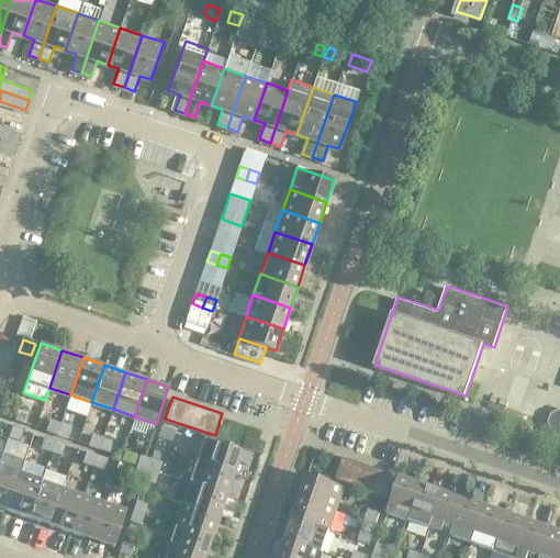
[(559,400),(549,404),(546,413),(551,425),(559,427),(559,400)]
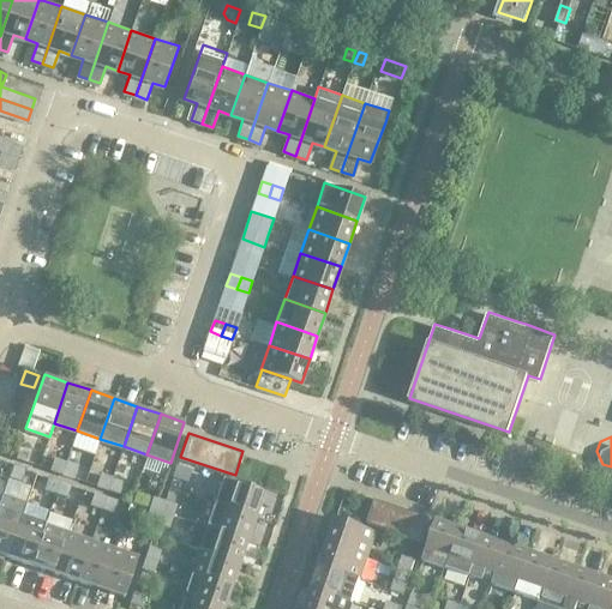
[(21,445),(17,456),(29,460),(33,448),(21,445)]
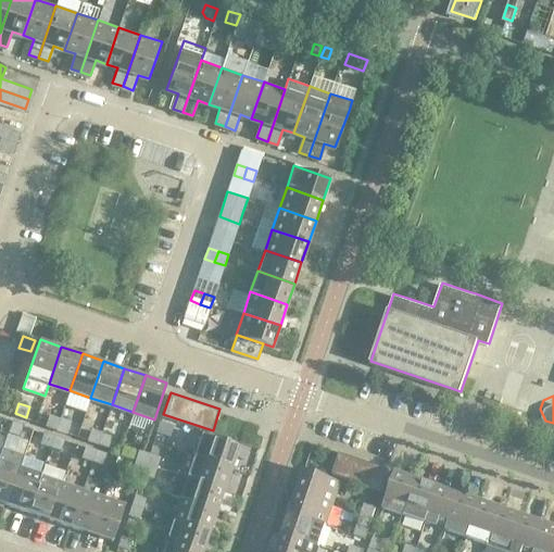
[(50,414),(47,424),(57,428),(61,417),(50,414)]
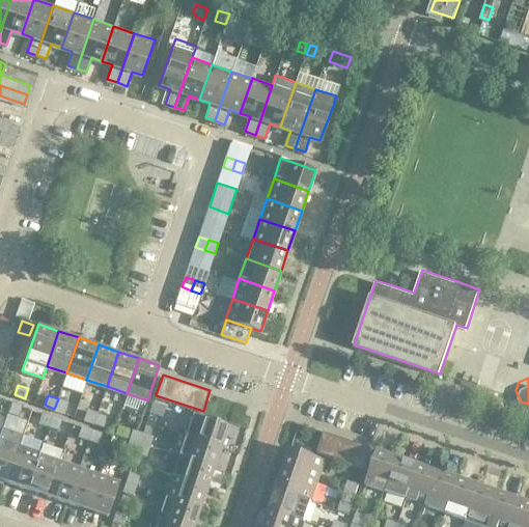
[(67,401),(58,398),(54,409),(64,412),(67,401)]
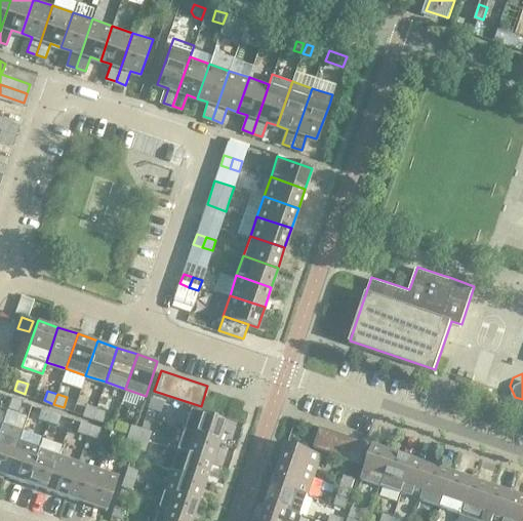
[(22,400),(12,396),(9,406),(18,409),(22,400)]
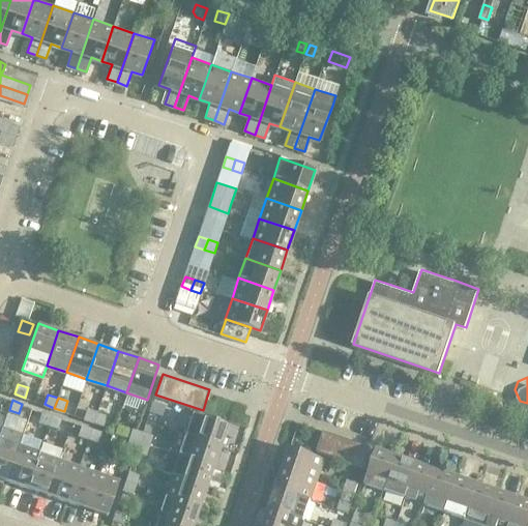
[(164,403),(153,400),(150,409),(160,413),(164,403)]
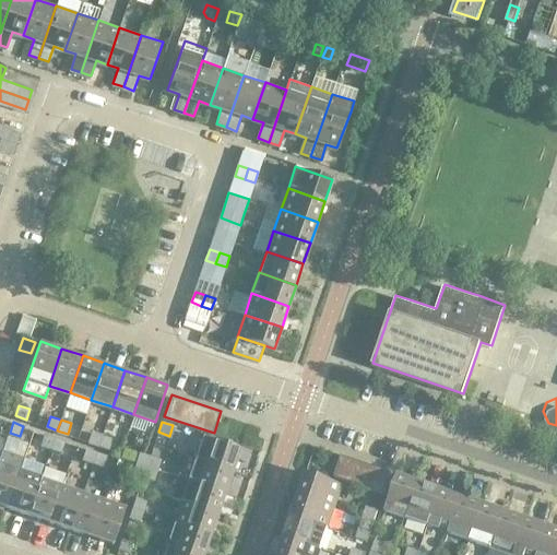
[(93,430),(90,441),(99,445),(103,434),(93,430)]
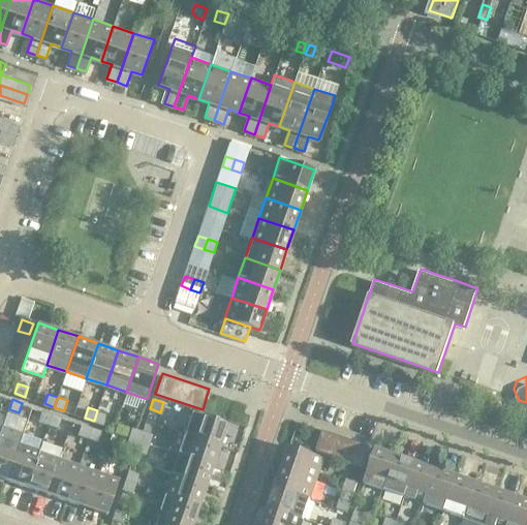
[(52,413),(42,409),(39,420),(49,423),(52,413)]
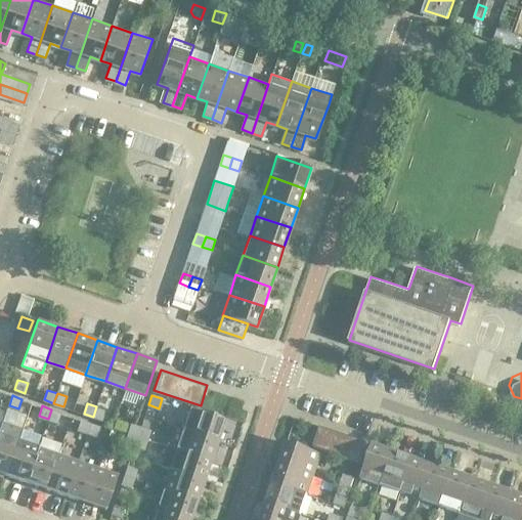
[(106,409),(96,406),(93,417),(102,420),(106,409)]
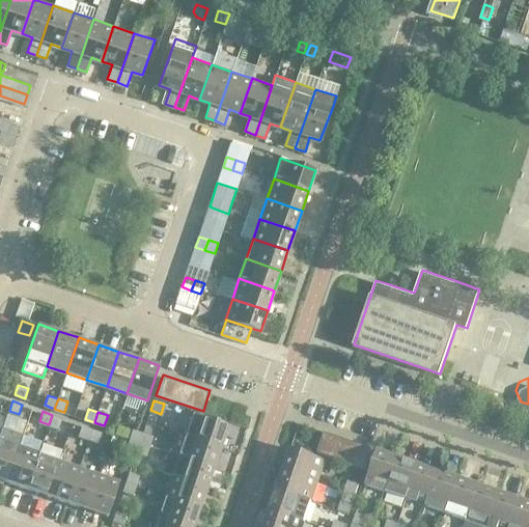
[(193,413),(186,434),(221,446),(228,425),(193,413)]
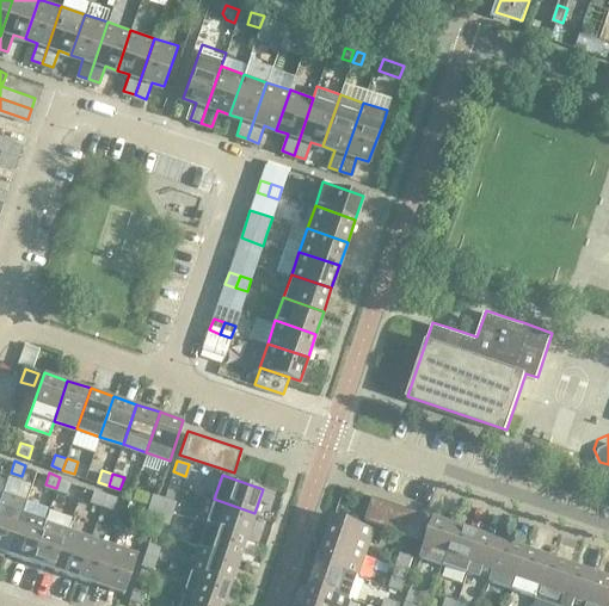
[(72,481),(60,477),(56,488),(67,493),(72,481)]
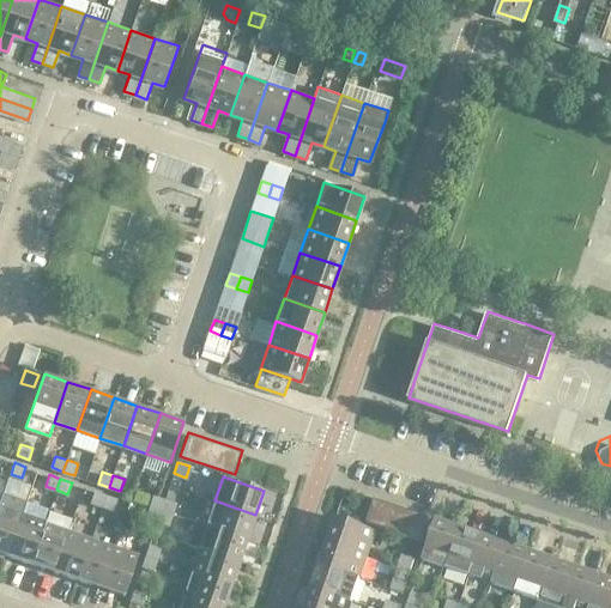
[(138,486),(133,499),(146,504),(151,491),(138,486)]
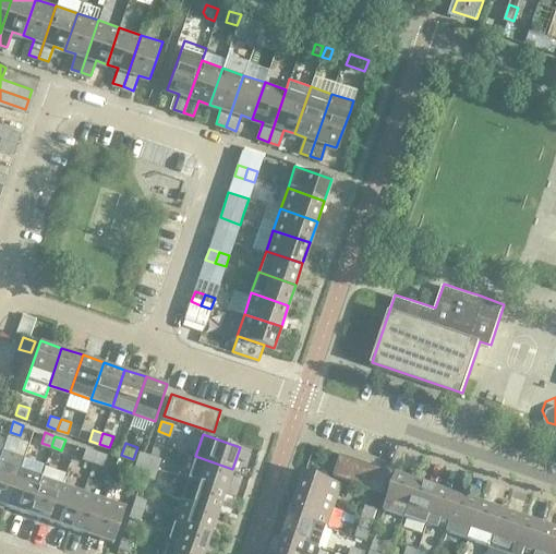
[(97,450),(87,447),(83,457),(94,461),(97,450)]
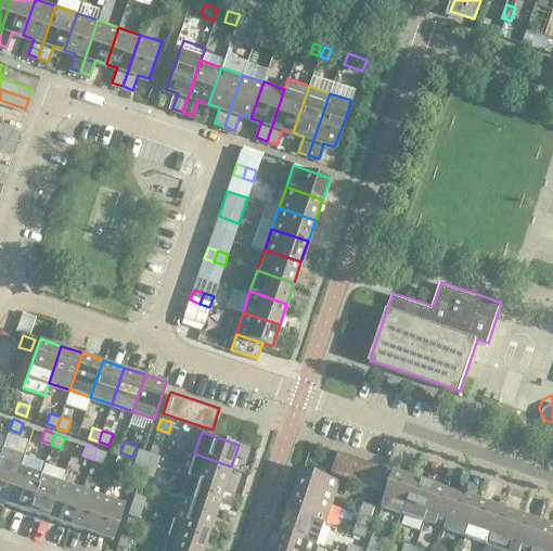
[(25,452),(3,446),(0,453),(0,499),(8,502),(21,465),(25,452)]
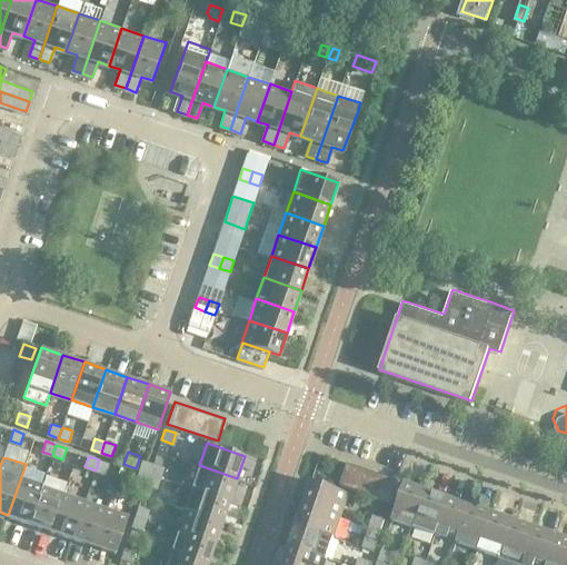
[(109,463),(99,459),(96,471),(106,474),(109,463)]
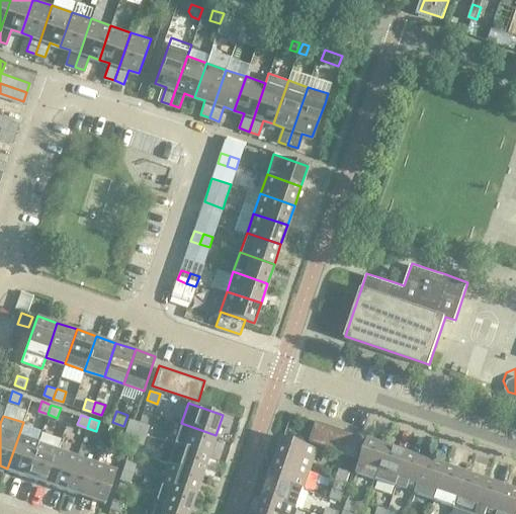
[(130,418),(126,427),(137,430),(140,421),(130,418)]
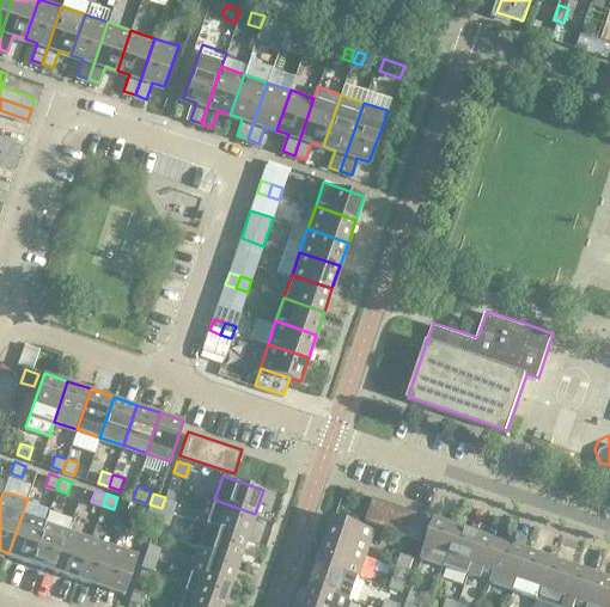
[(429,514),(374,496),(367,519),(421,538),(429,514)]
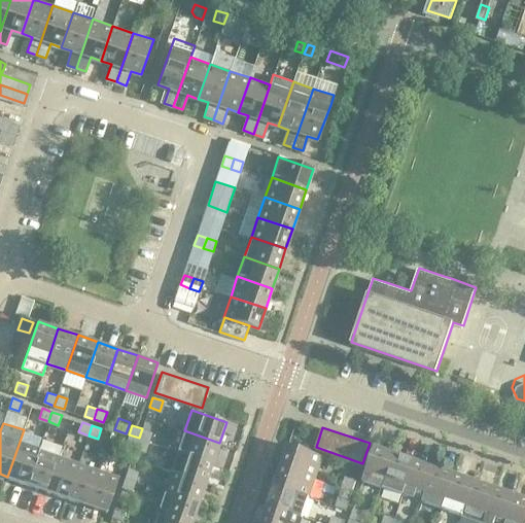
[(152,431),(142,428),(139,438),(149,442),(152,431)]
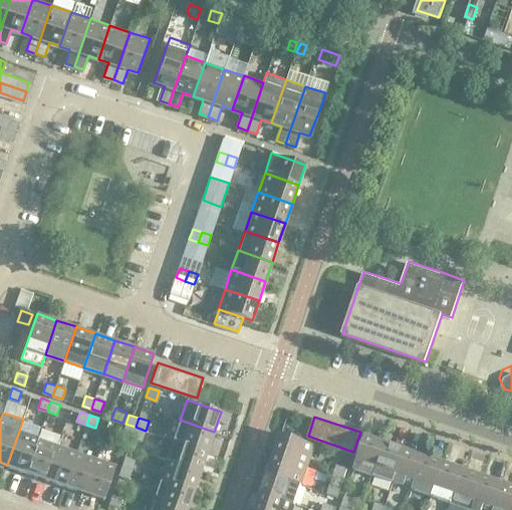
[(214,432),(180,420),(174,439),(207,451),(214,432)]
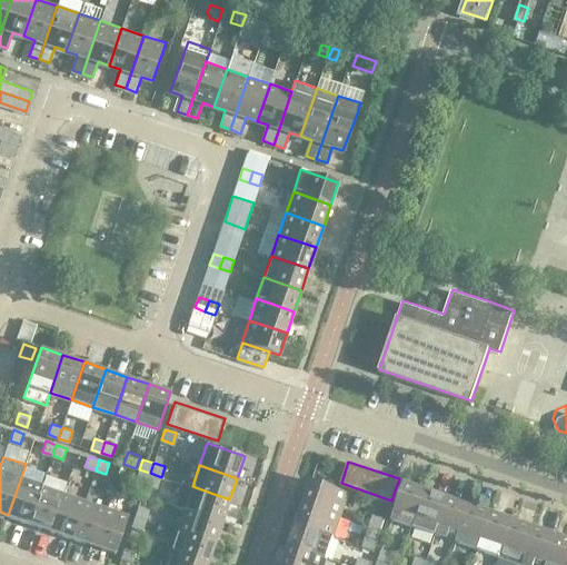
[(150,473),(139,469),(136,479),(147,484),(150,473)]
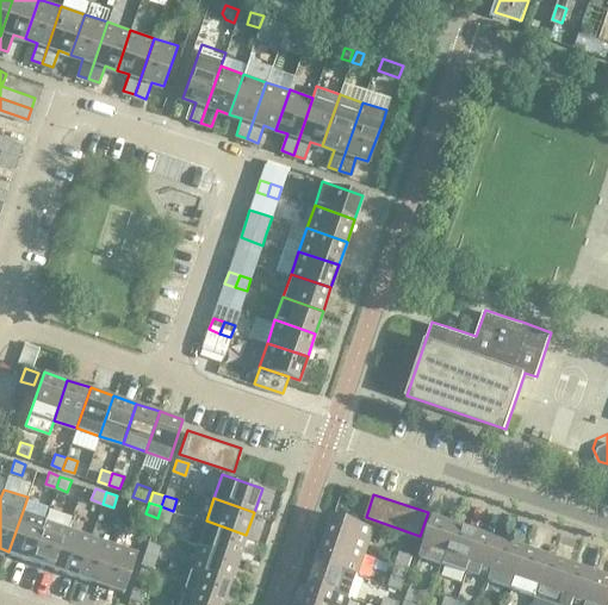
[(173,511),(161,506),(157,518),(169,522),(173,511)]
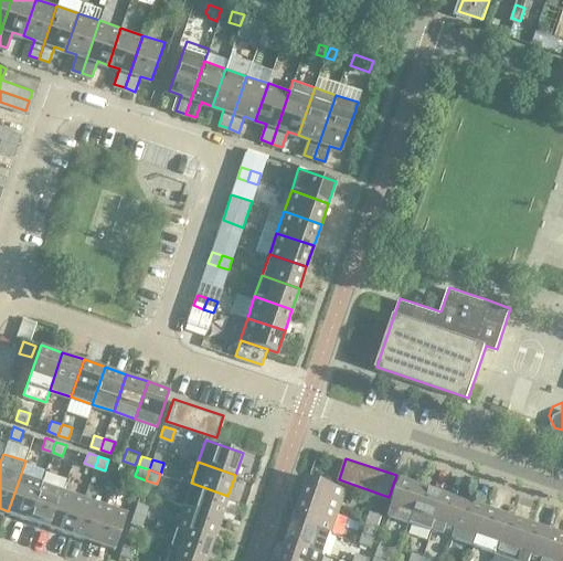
[(42,480),(21,474),(8,511),(29,518),(42,480)]
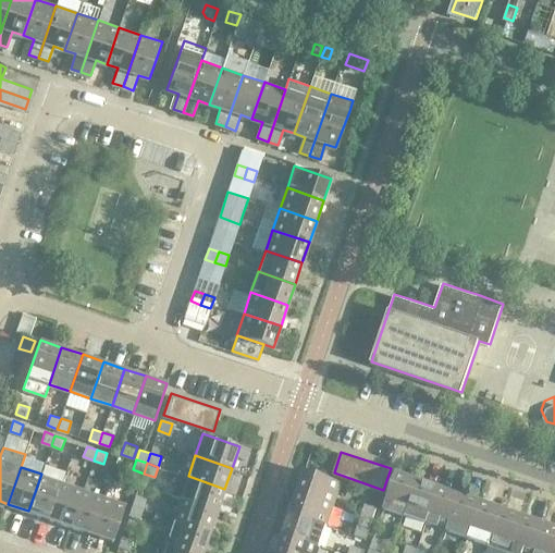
[(306,468),(298,490),(335,503),(342,481),(306,468)]
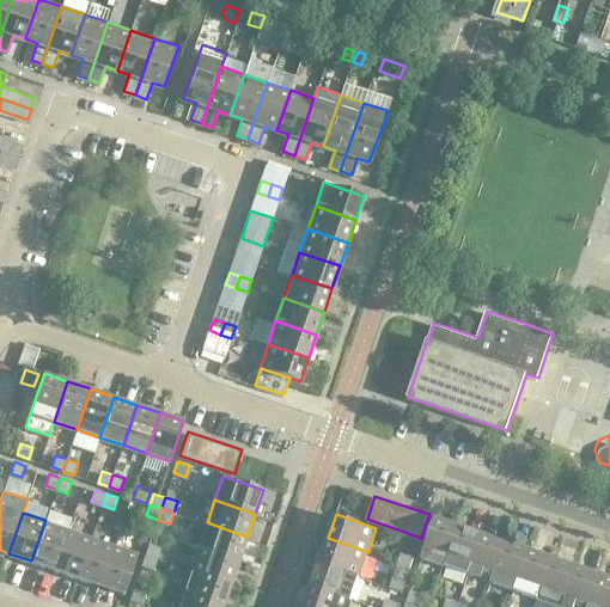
[(459,525),(435,516),(422,557),(446,565),(459,525)]
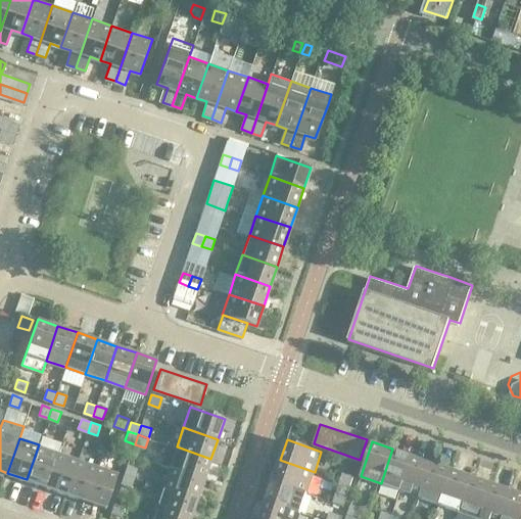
[(161,464),(170,467),(204,478),(210,459),(177,446),(168,443),(161,464)]
